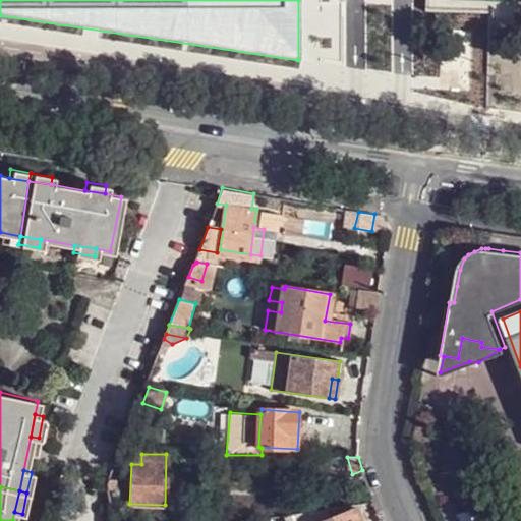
[(446,520),(461,520),(454,503),(441,509),(446,520)]
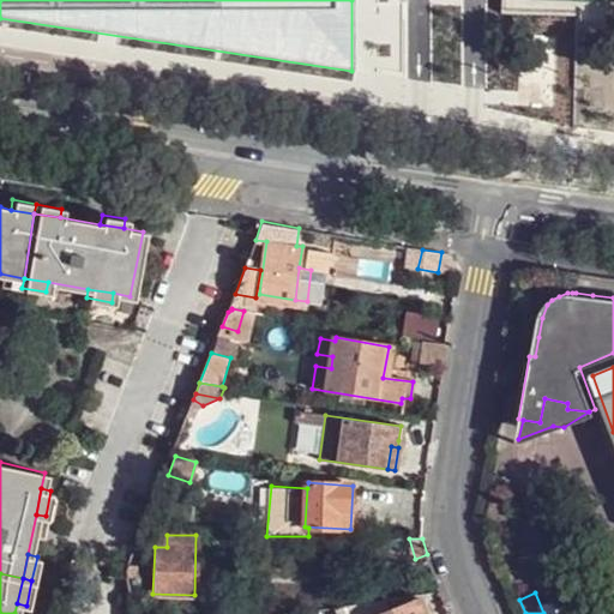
[(427,613),(422,601),(391,612),(386,601),(362,605),(366,613),(427,613)]
